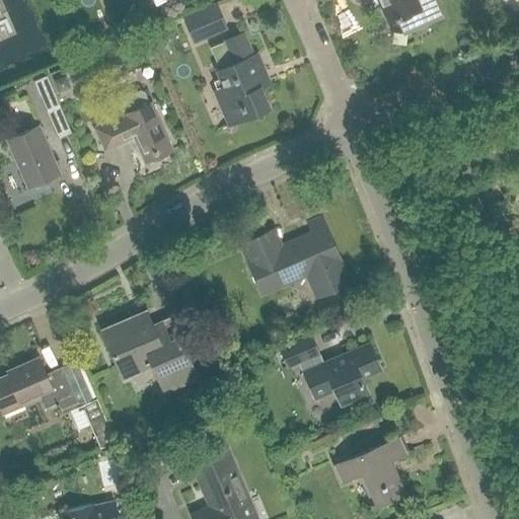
[(433,0),(377,0),(388,24),(403,17),(411,31),(441,18),(433,0)]
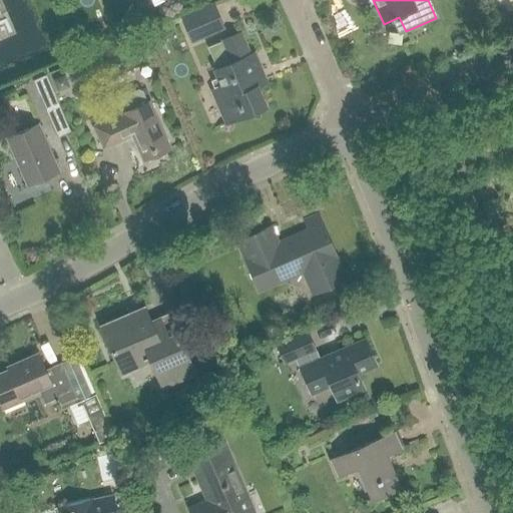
[(195,41),(224,29),(213,4),(184,16),(195,41)]
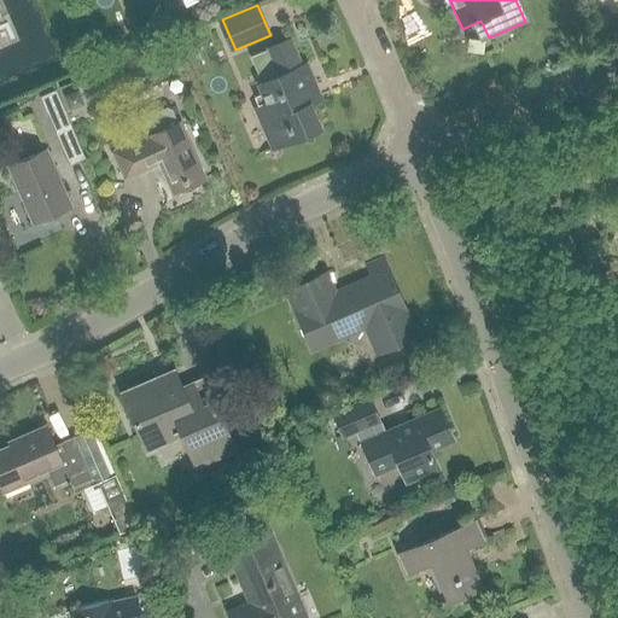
[(266,50),(275,77),(302,66),(291,40),(266,50)]
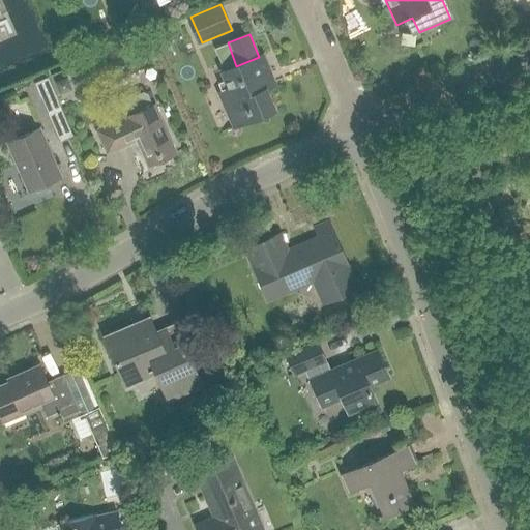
[(265,90),(274,86),(261,56),(259,57),(236,66),(223,72),(229,87),(218,91),(234,127),(273,111),(265,90)]
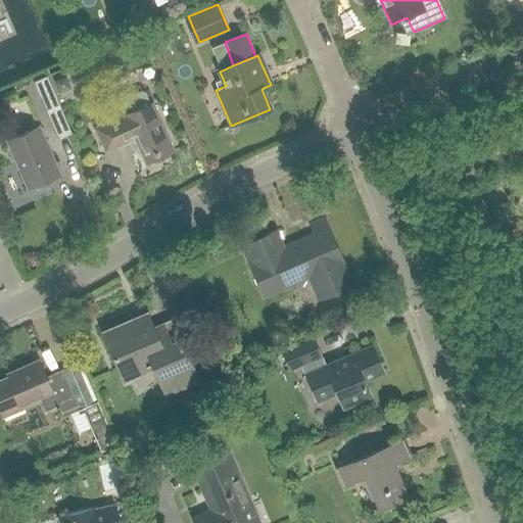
[(73,135),(47,77),(34,83),(59,141),(73,135)]
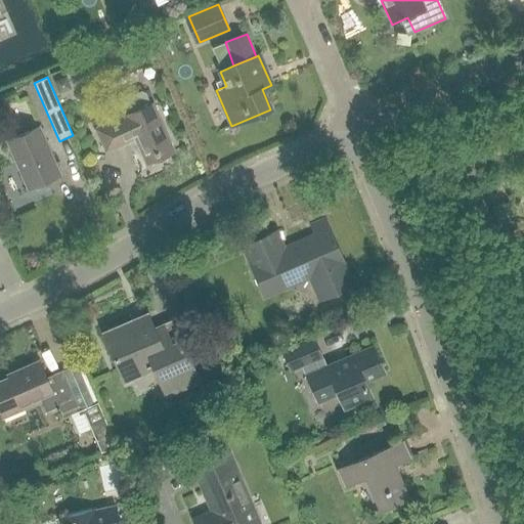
[(67,79),(56,83),(60,92),(68,89),(69,86),(67,79)]
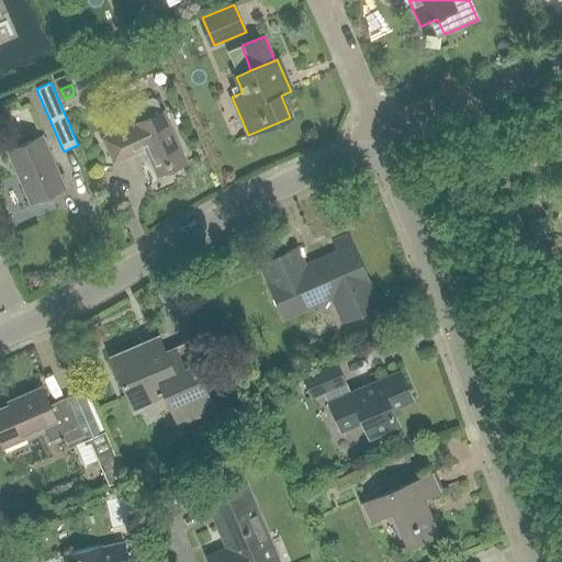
[(164,111),(160,112),(156,101),(152,99),(142,103),(141,100),(124,108),(132,125),(102,138),(113,164),(141,152),(146,154),(157,177),(187,163),(164,111)]
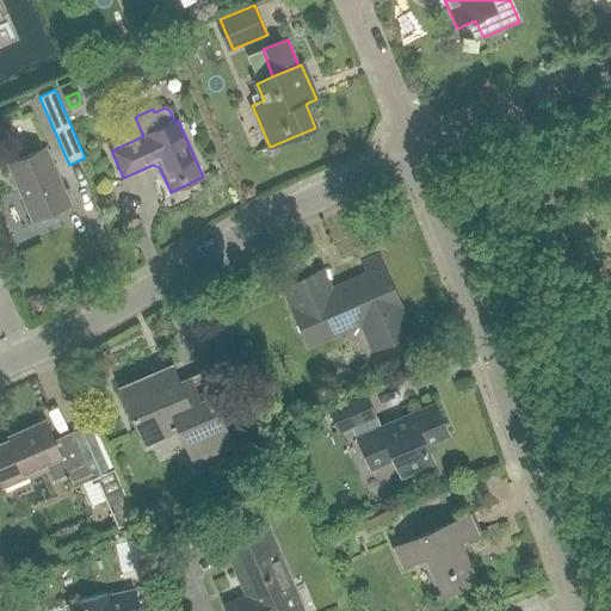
[(31,221),(71,204),(47,148),(7,165),(31,221)]
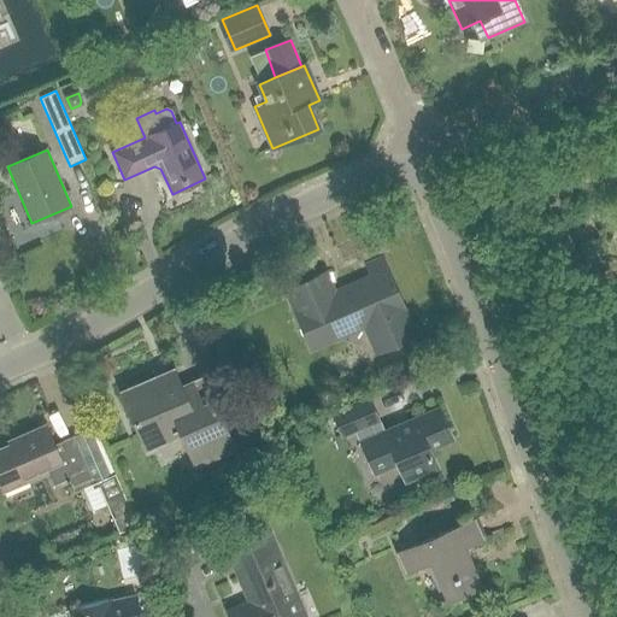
[(388,348),(416,336),(382,259),(365,266),(370,278),(327,297),(318,276),(286,291),(312,350),(377,322),(388,348)]
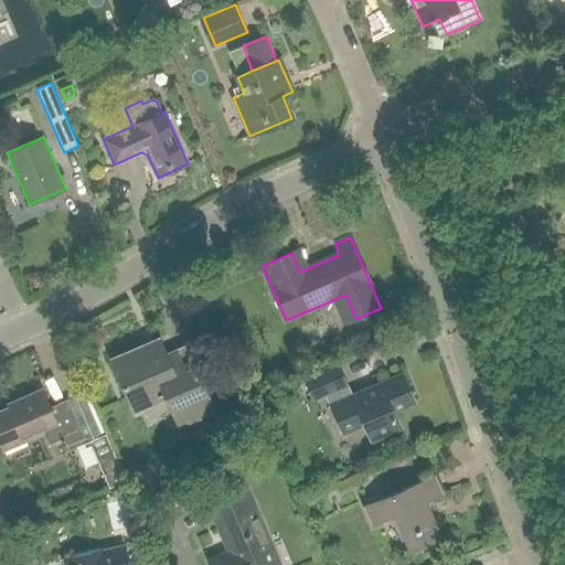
[(179,426),(214,411),(200,379),(212,373),(199,341),(166,355),(161,347),(146,354),(142,345),(112,359),(132,407),(164,394),(179,426)]
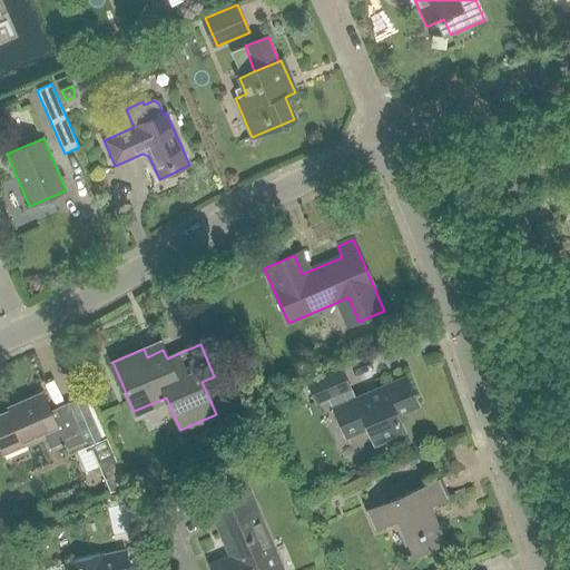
[(400,414),(419,406),(406,377),(355,399),(343,366),(307,381),(316,402),(327,396),(345,439),(367,430),(374,445),(406,432),(400,414)]
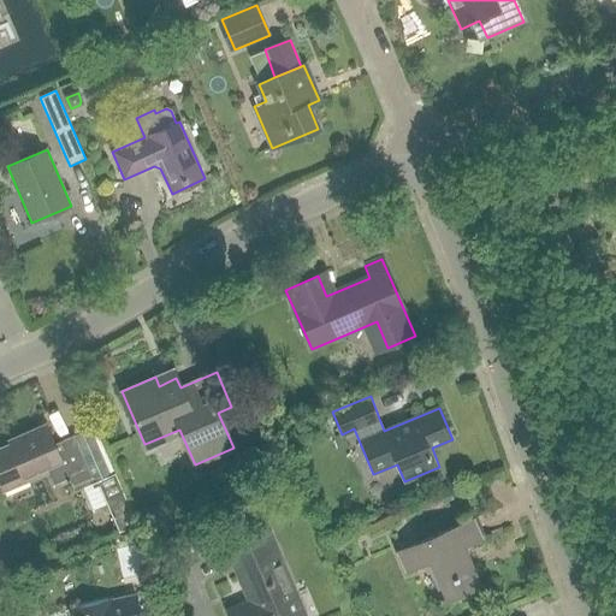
[(59,483),(73,477),(80,491),(94,485),(75,443),(57,451),(45,425),(21,436),(22,439),(0,448),(0,485),(3,491),(23,483),(21,479),(51,466),(59,483)]
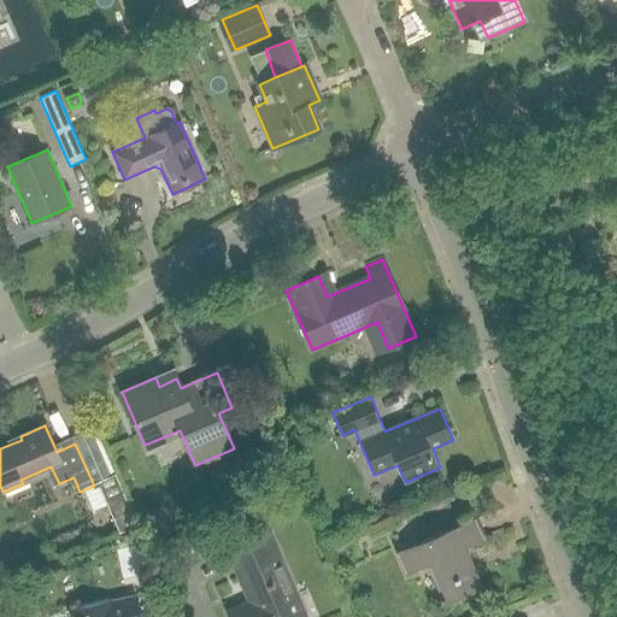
[(447,600),(452,598),(453,600),(454,601),(457,601),(458,603),(460,603),(463,603),(464,601),(466,600),(468,599),(469,598),(470,597),(470,594),(471,592),(470,591),(482,586),(465,547),(483,540),(475,519),(399,553),(407,573),(430,562),(447,600)]
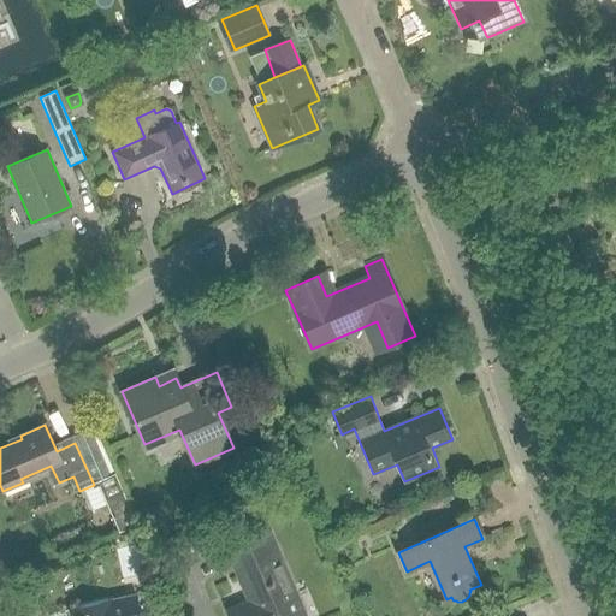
[(304,615),(268,533),(229,551),(252,602),(229,611),(230,615),(304,615)]
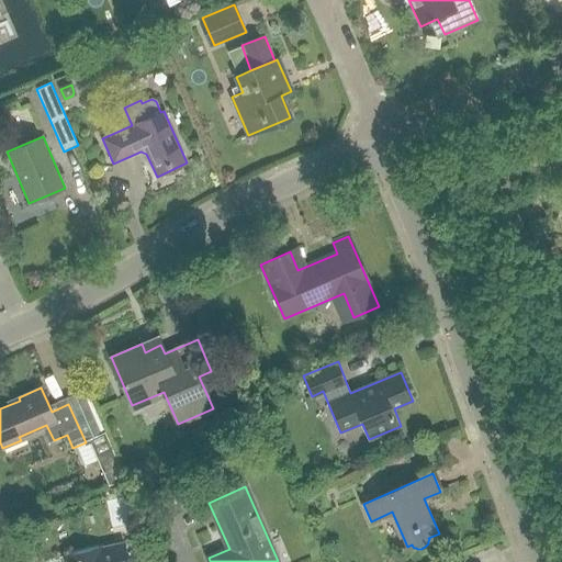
[(62,558),(63,561),(125,561),(122,546),(100,551),(100,549),(62,558)]
